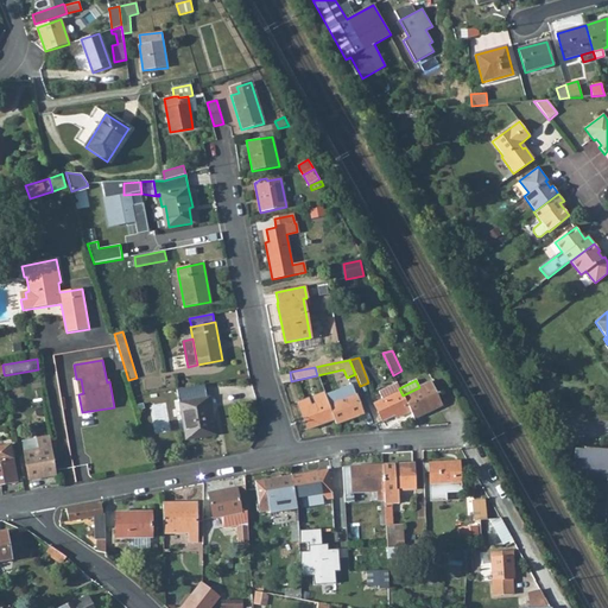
[(419,387),(403,396),(410,412),(413,419),(441,406),(429,382),(419,387)]
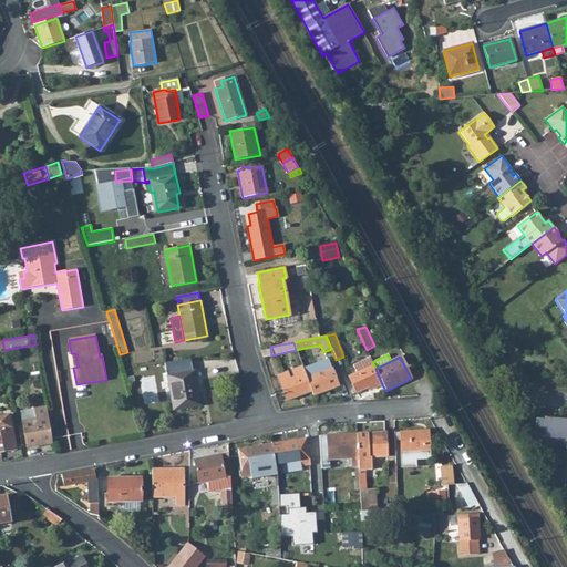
[(372,385),(373,388),(382,384),(375,369),(372,362),(370,358),(353,367),(357,373),(349,377),(357,393),(368,388),(372,385)]
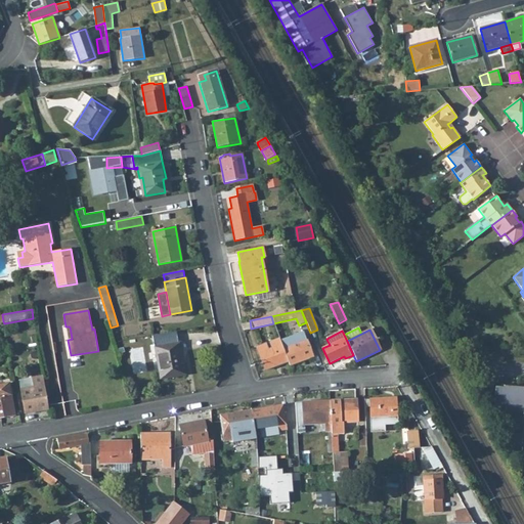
[(176,332),(151,337),(154,348),(154,347),(160,380),(185,375),(179,343),(178,343),(176,332)]
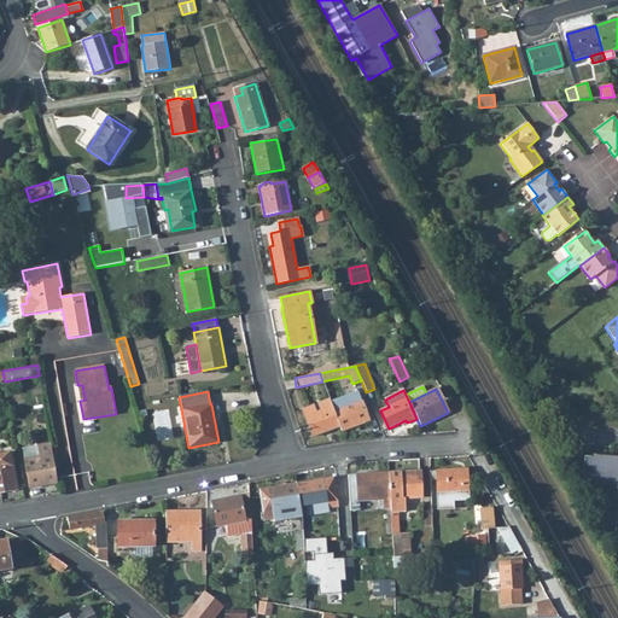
[(348,398),(350,404),(333,410),(339,426),(340,431),(368,421),(357,394),(348,397),(348,398)]
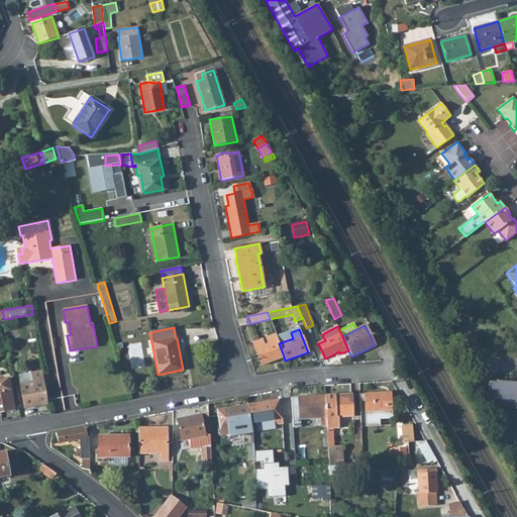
[(277,338),(279,343),(293,338),(291,333),(277,338)]
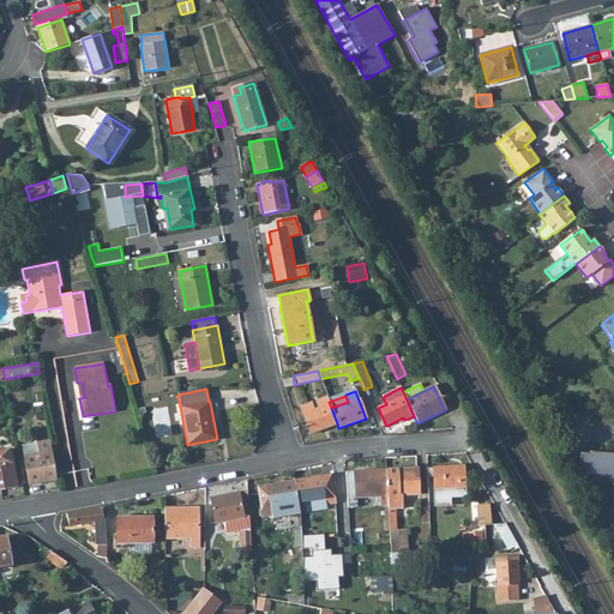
[(331,408),(329,402),(326,397),(315,401),(318,408),(313,410),(309,403),(300,407),(309,434),(337,423),(331,408)]
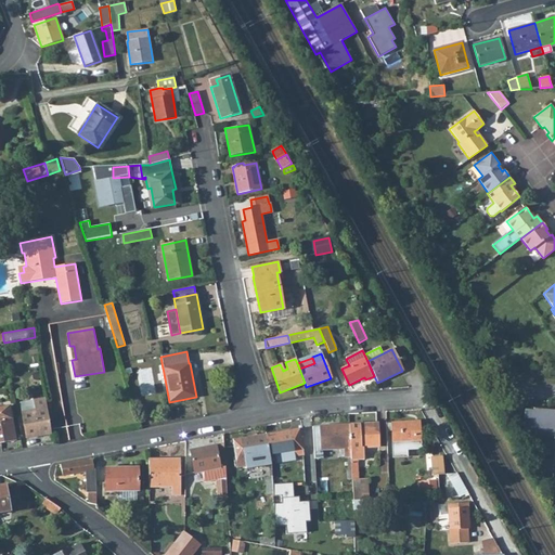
[(22,412),(26,438),(51,434),(47,408),(44,408),(43,398),(34,400),(35,410),(22,412)]
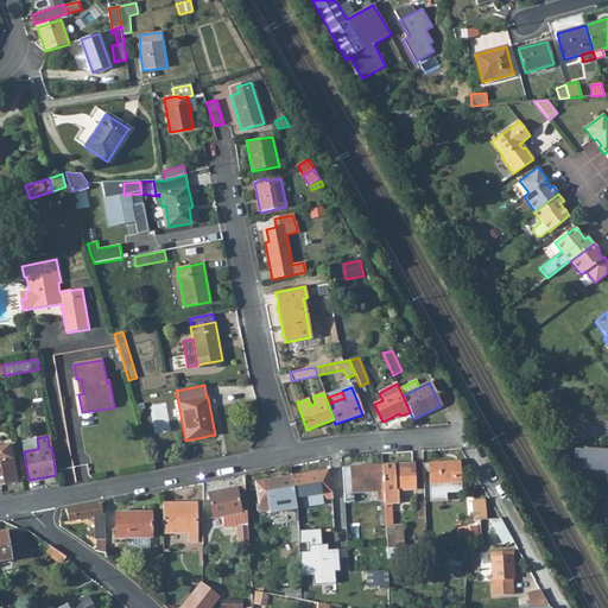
[(21,441),(24,451),(38,449),(37,438),(21,441)]
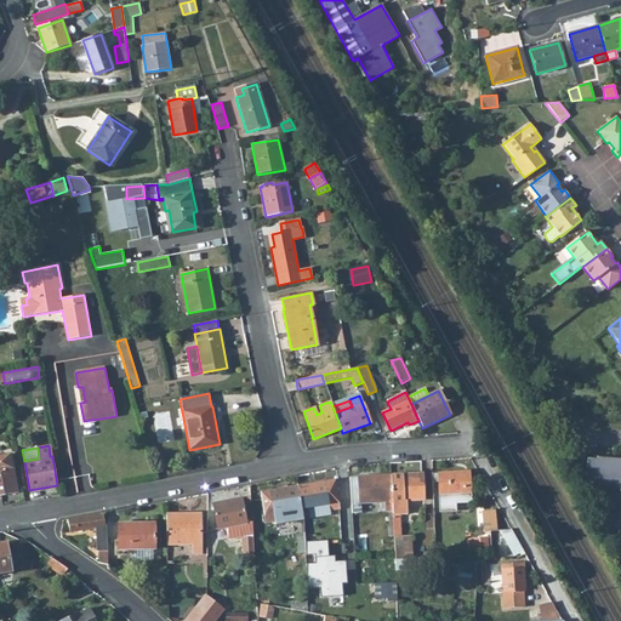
[(0,495),(17,493),(11,455),(0,456),(0,495)]
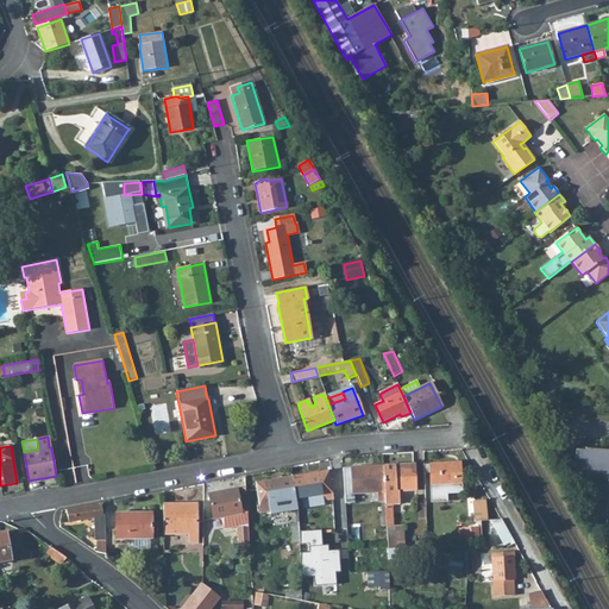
[(608,473),(608,450),(585,447),(585,450),(576,449),(575,468),(577,471),(586,472),(608,473)]
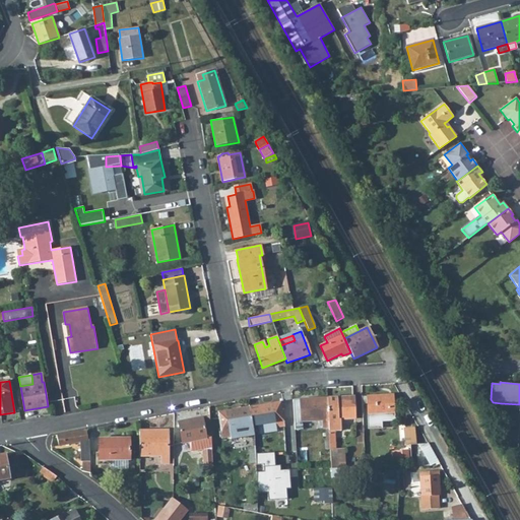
[(387,395),(367,396),(369,429),(381,428),(381,421),(394,420),(393,398),(387,398),(387,395)]
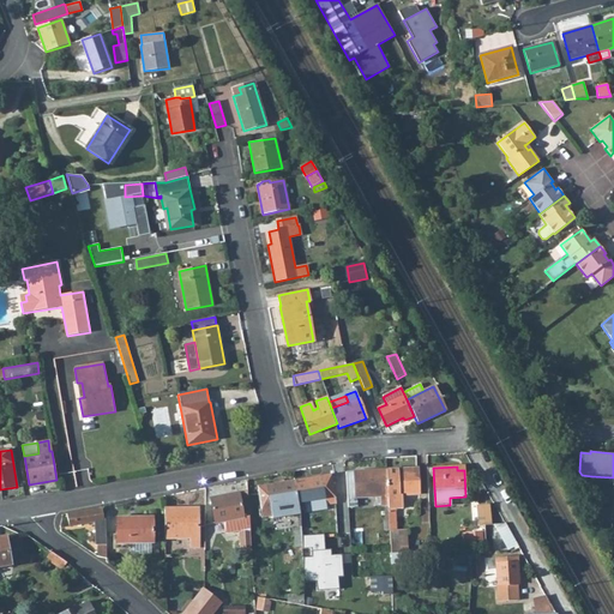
[(402,494),(420,494),(419,468),(386,470),(389,506),(389,510),(390,530),(391,553),(408,552),(407,529),(397,530),(396,509),(403,509),(402,494)]
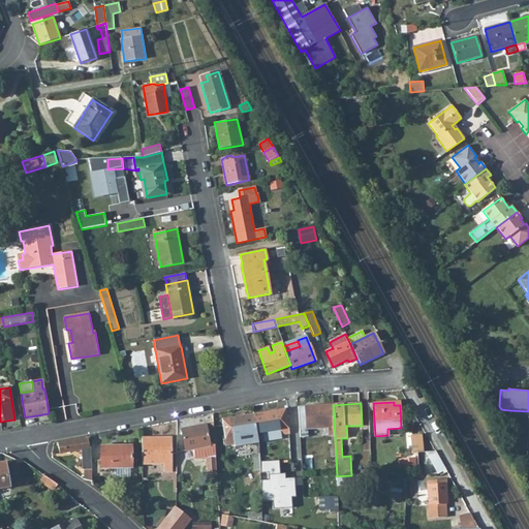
[(321,436),(335,436),(333,405),(299,406),(300,429),(306,429),(321,428),(321,435),(321,436)]
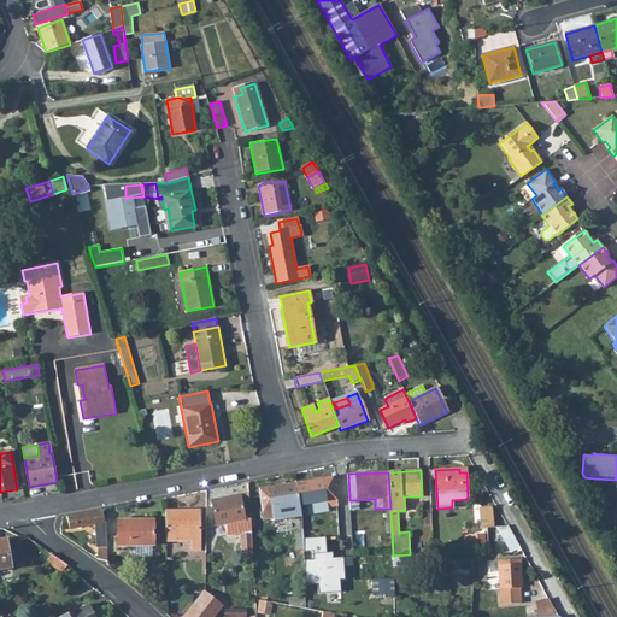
[(306,511),(338,506),(333,477),(295,483),(301,517),(307,516),(306,511)]
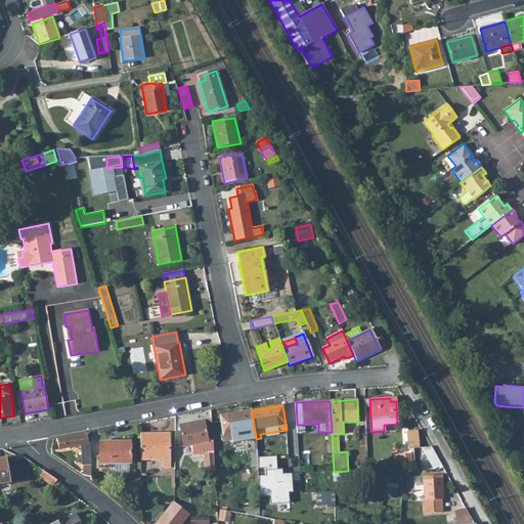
[(221,416),(224,441),(232,439),(232,442),(256,439),(251,410),(221,416)]
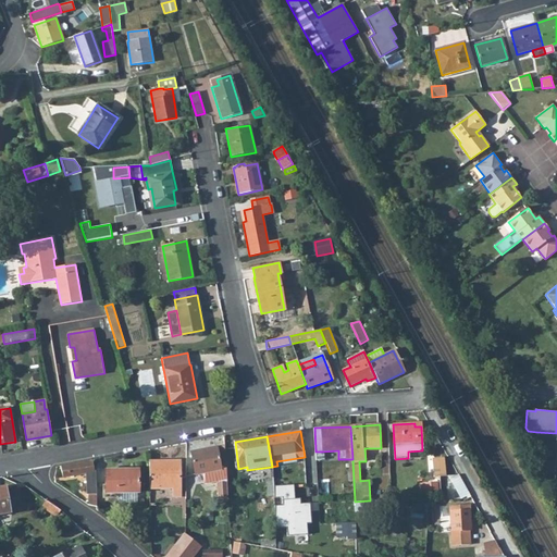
[(189,452),(195,474),(201,473),(203,484),(217,482),(218,502),(229,502),(226,481),(226,479),(224,445),(189,452)]
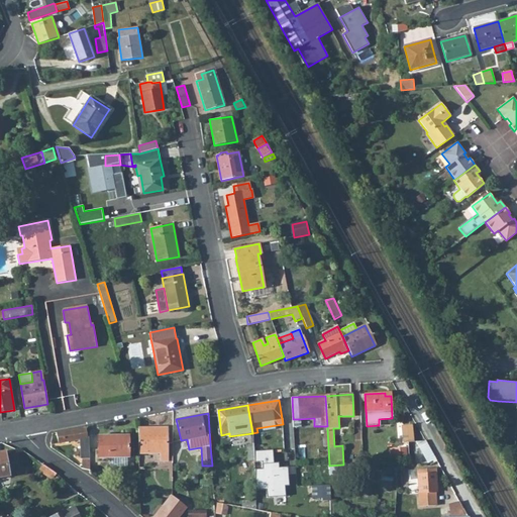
[(407,442),(414,441),(412,424),(401,425),(403,443),(407,442)]
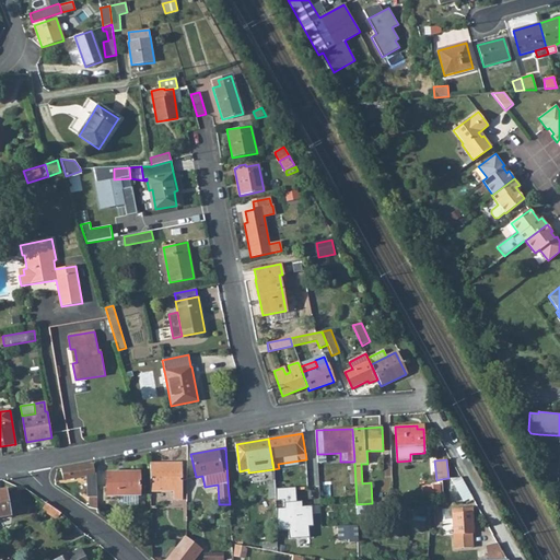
[(96,475),(95,475),(93,463),(61,468),(62,479),(88,475),(88,497),(90,497),(90,508),(97,510),(96,475)]
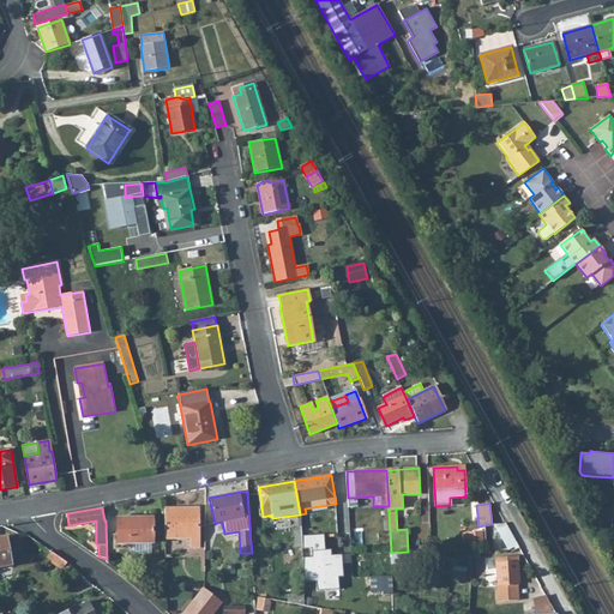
[(191,547),(199,547),(198,507),(164,509),(164,539),(191,537),(191,547)]
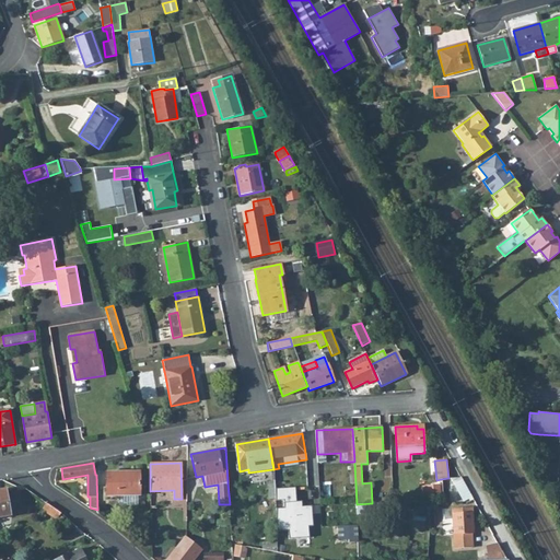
[(553,479),(558,480),(559,465),(546,464),(553,479)]
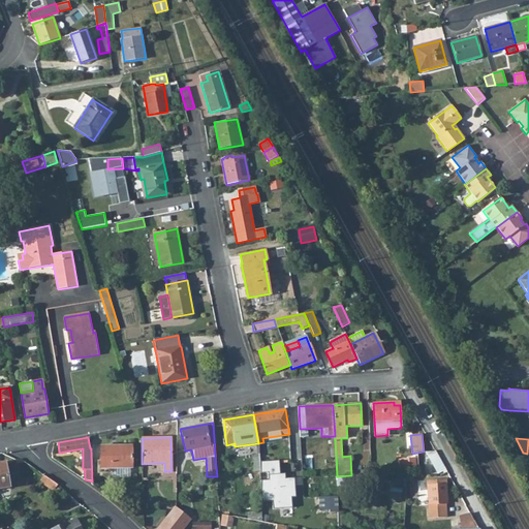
[(112,468),(132,468),(131,445),(100,446),(100,472),(112,472),(112,468)]
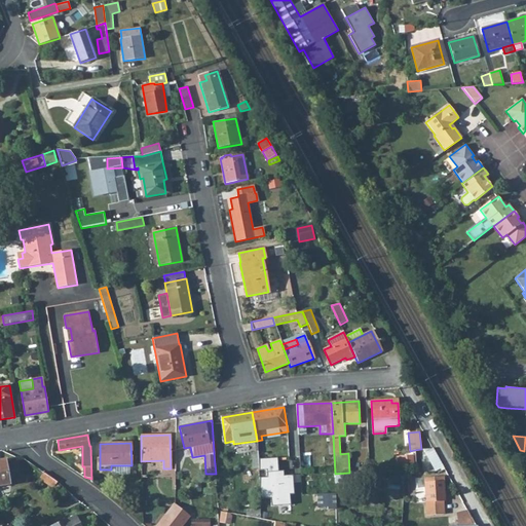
[(401,457),(402,466),(414,465),(413,455),(401,457)]
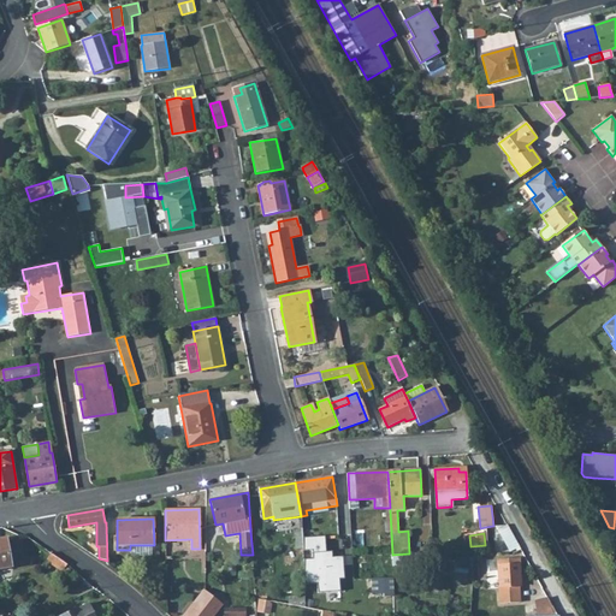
[(0,568),(11,567),(6,539),(0,539),(0,568)]
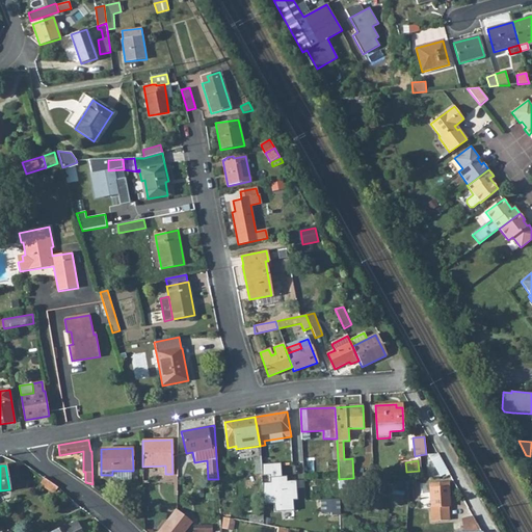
[(55,491),(58,487),(44,478),(41,483),(44,485),(55,491)]
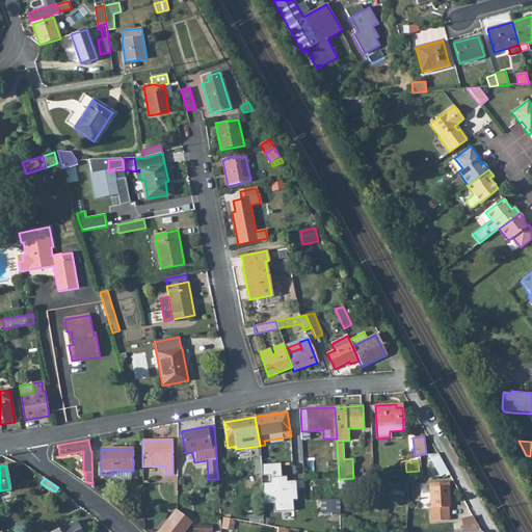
[(450,507),(448,481),(429,482),(432,522),(446,521),(445,507),(450,507)]
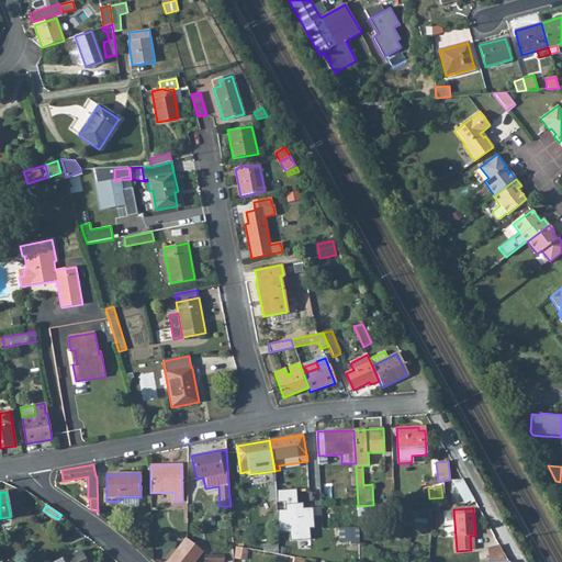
[(45,515),(56,521),(58,519),(46,513),(45,515)]
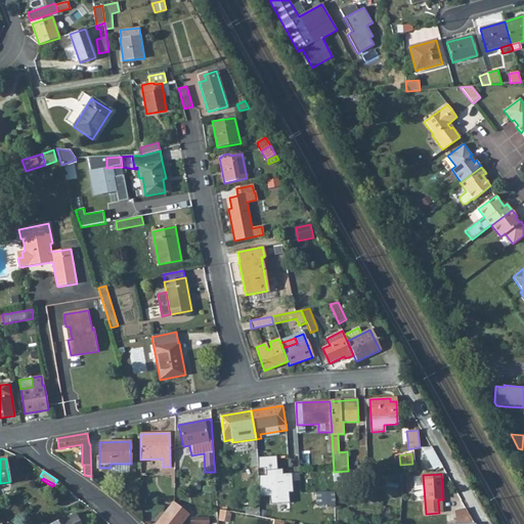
[(168,523),(181,508),(173,501),(156,523),(168,523)]
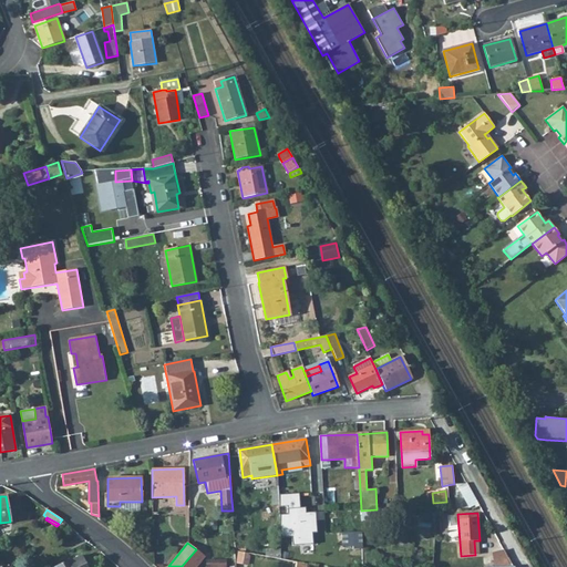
[(266,556),(281,559),(280,548),(266,549),(266,556)]
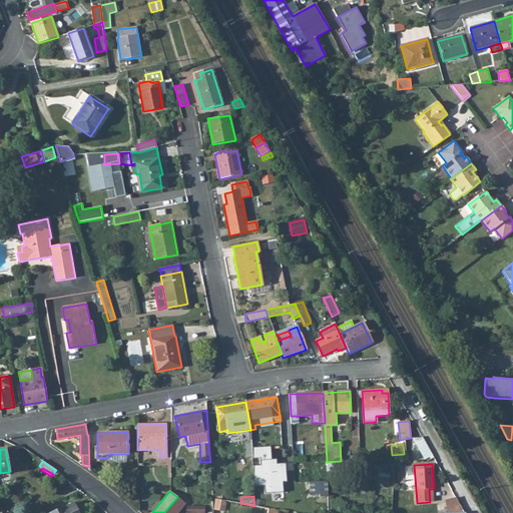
[(177,497),(164,512),(178,512),(185,503),(177,497)]
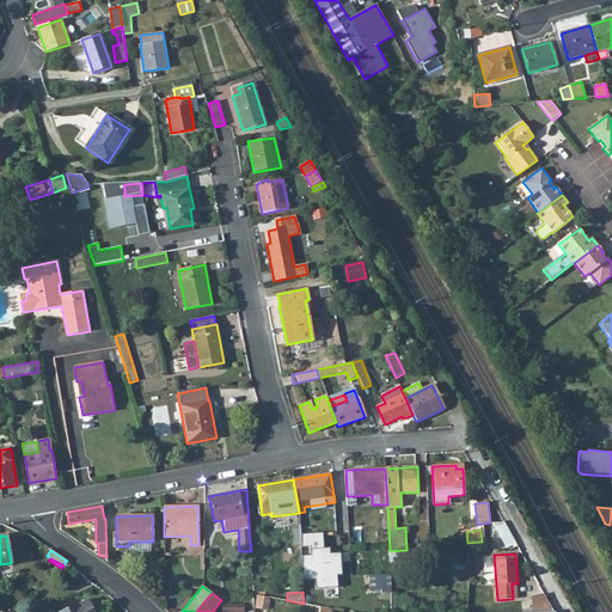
[(539,611),(554,611),(544,594),(531,594),(531,601),(536,603),(537,611),(539,611)]
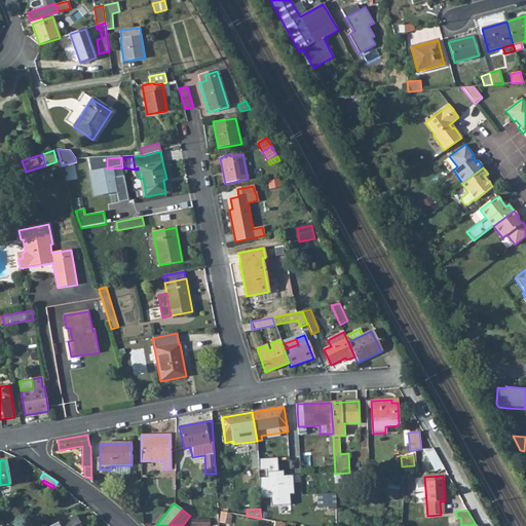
[(220,522),(231,524),(232,516),(222,514),(220,522)]
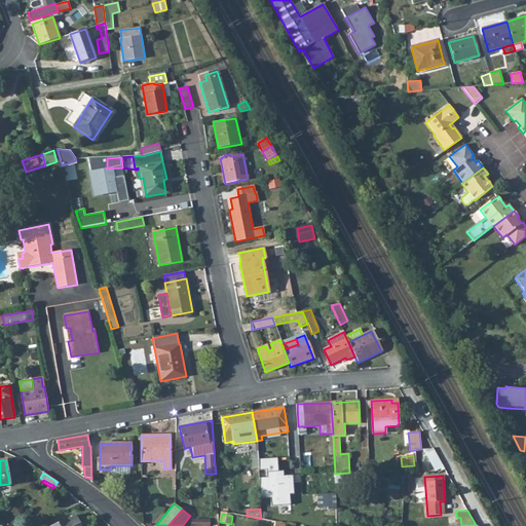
[(81,525),(76,515),(66,520),(66,519),(50,525),(81,525)]
